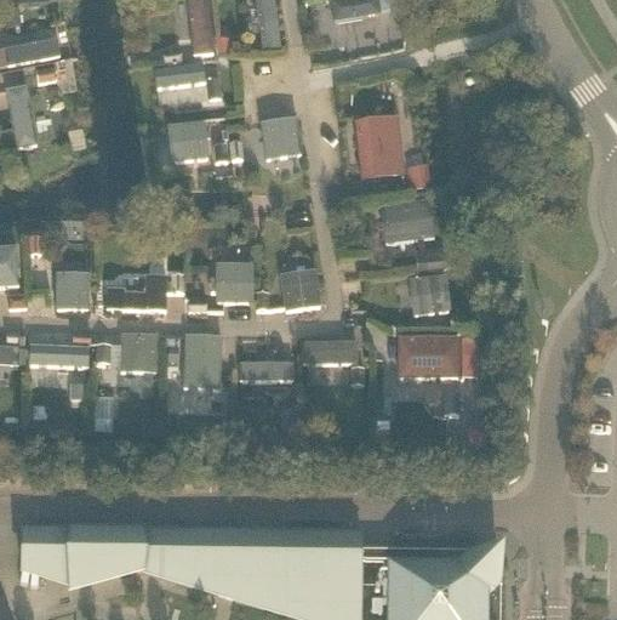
[(276,0),(258,0),(261,47),(279,47),(276,0)]
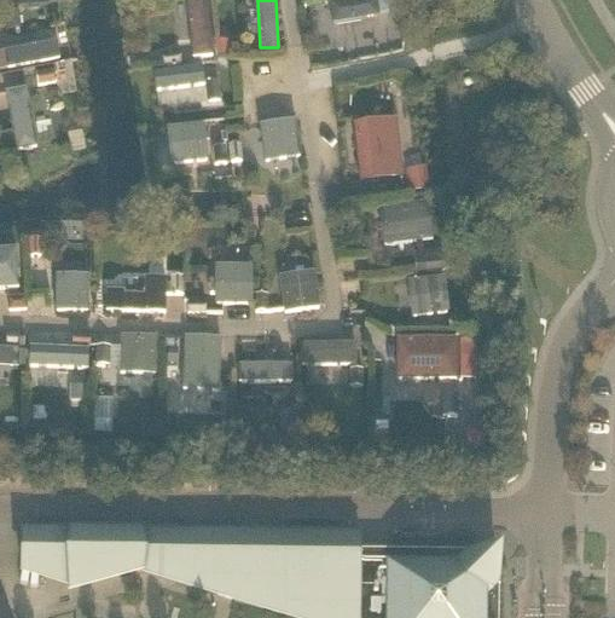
[(332,23),(382,11),(378,0),(328,0),(332,23)]
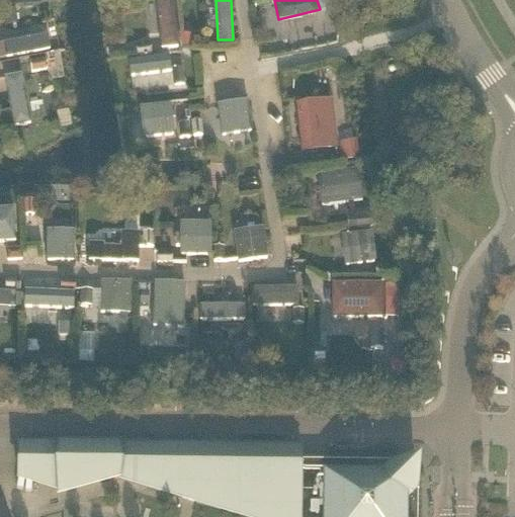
[(49,32),(0,36),(0,54),(51,49),(49,32)]
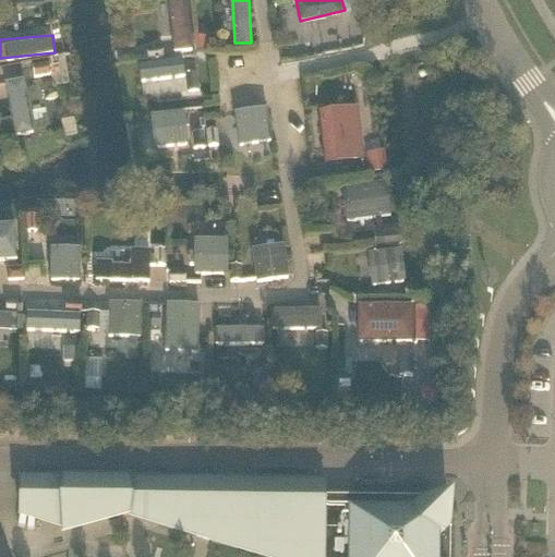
[(192,68),(178,69),(178,60),(144,62),(146,89),(193,87),(192,68)]
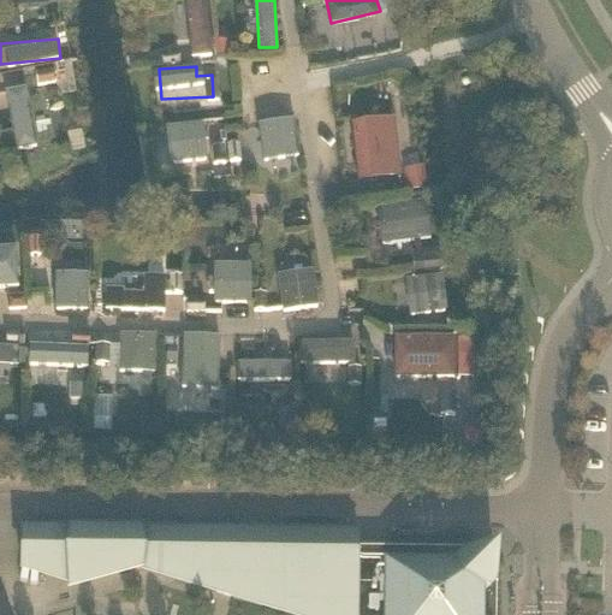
[(17,146),(39,142),(27,82),(5,86),(17,146)]
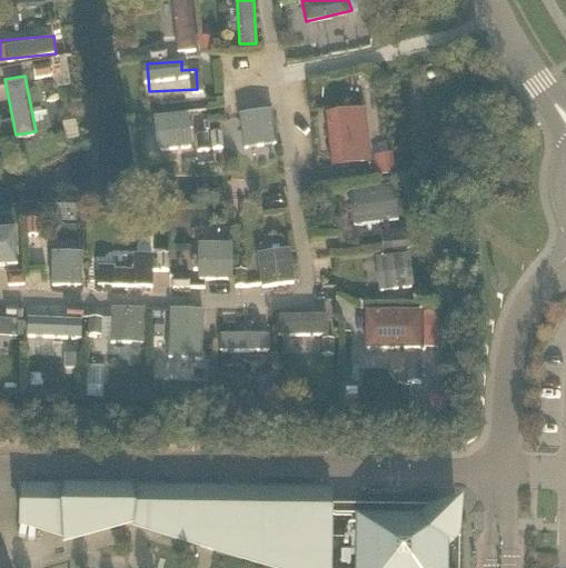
[(366,103),(324,109),(331,165),(374,159),(366,103)]
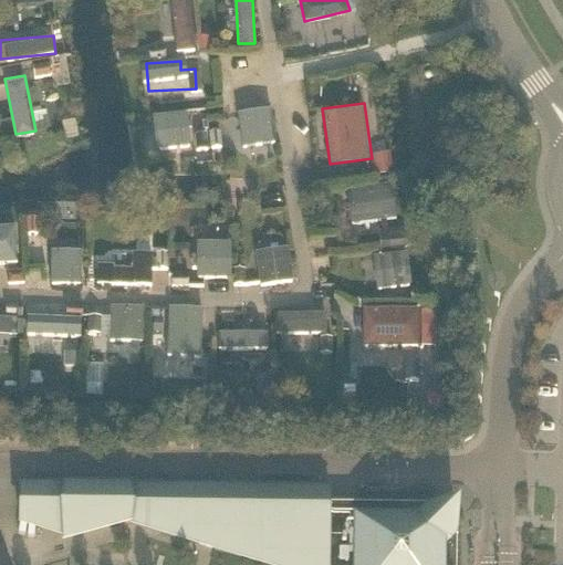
[(241,144),(275,140),(272,105),(238,108),(241,144)]
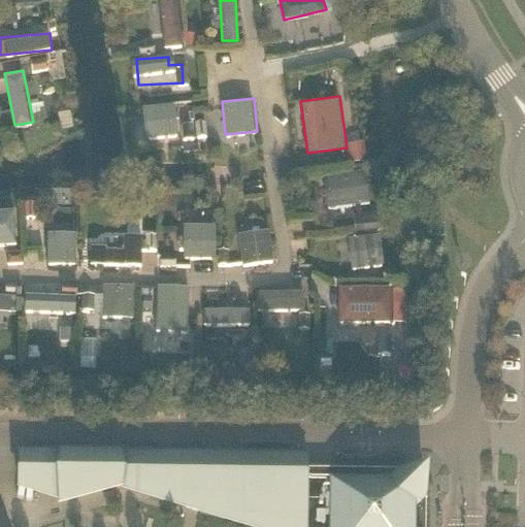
[(175,137),(175,125),(142,125),(142,137),(175,137)]
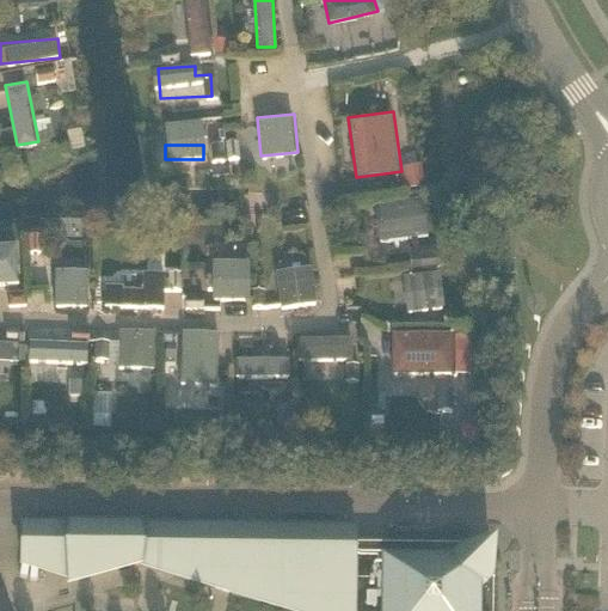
[(421,160),(400,164),(404,187),(425,183),(421,160)]
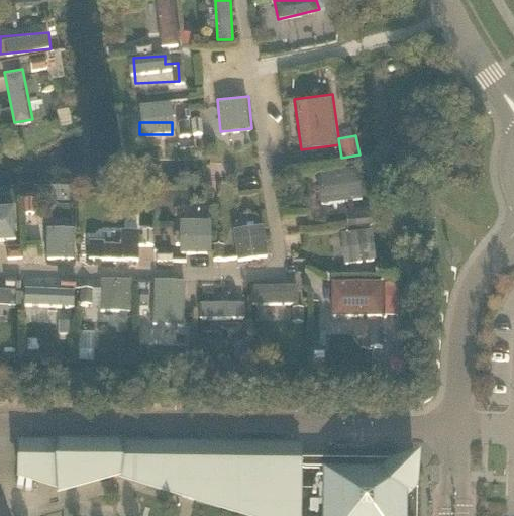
[(360,167),(318,168),(319,199),(361,198),(360,167)]
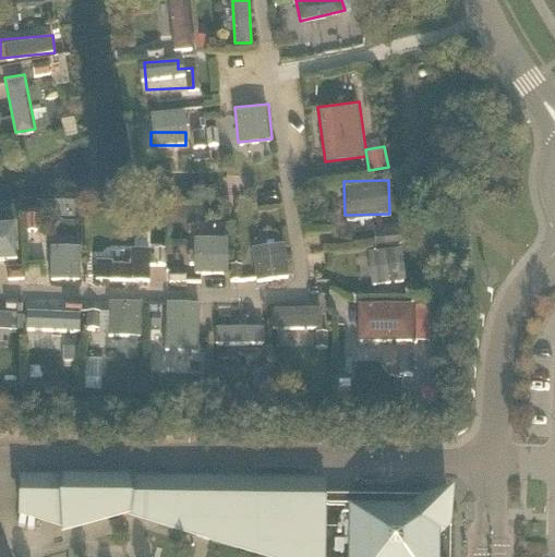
[(0,257),(17,257),(15,219),(0,219),(0,257)]
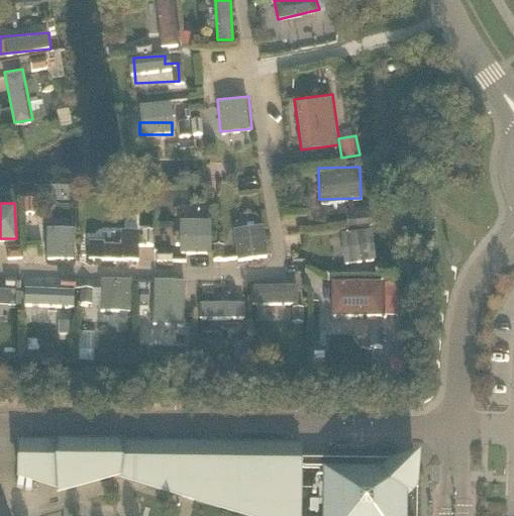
[(232,226),(237,258),(269,252),(264,221),(232,226)]
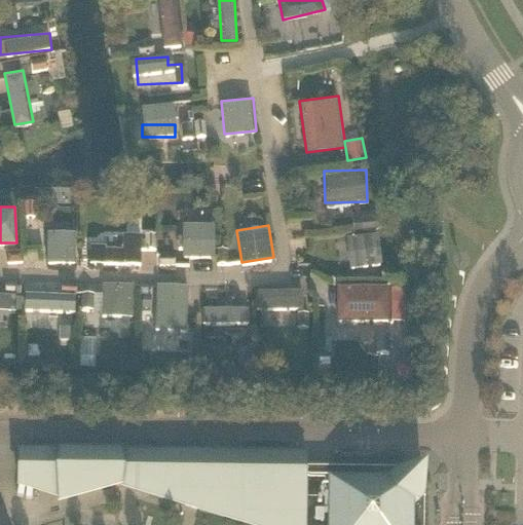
[(143,247),(157,247),(157,231),(123,231),(123,245),(90,245),(90,261),(143,261),(143,247)]
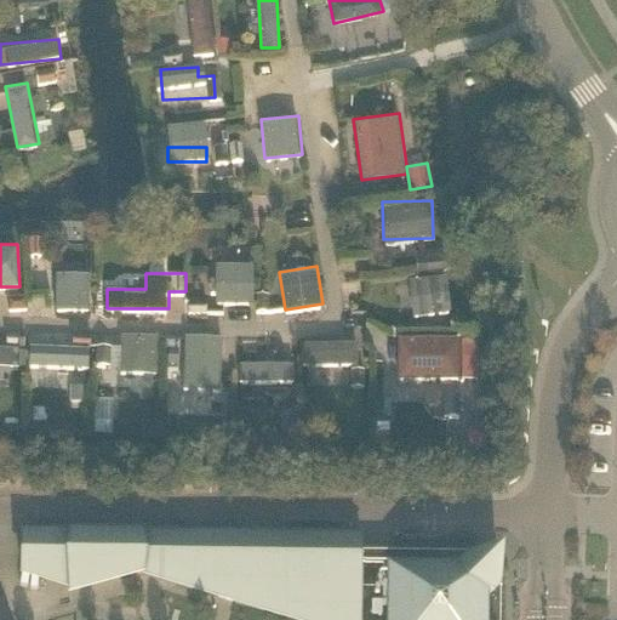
[(404,314),(450,311),(447,274),(401,277),(404,314)]
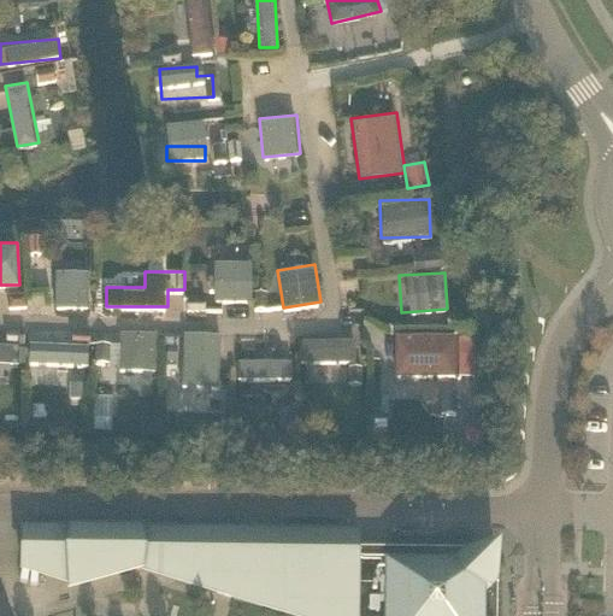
[(236,294),(275,294),(275,280),(236,280),(236,294)]
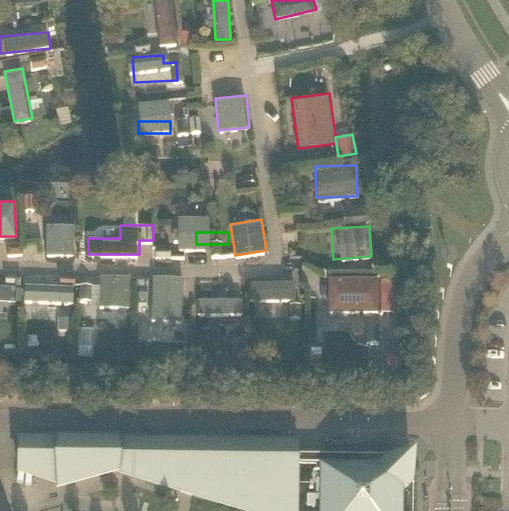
[(42,267),(71,267),(70,234),(42,234),(42,267)]
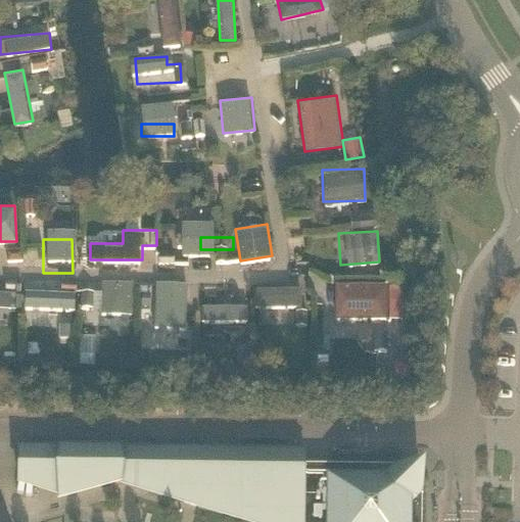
[(75,309),(76,279),(61,279),(61,289),(25,289),(24,307),(75,309)]
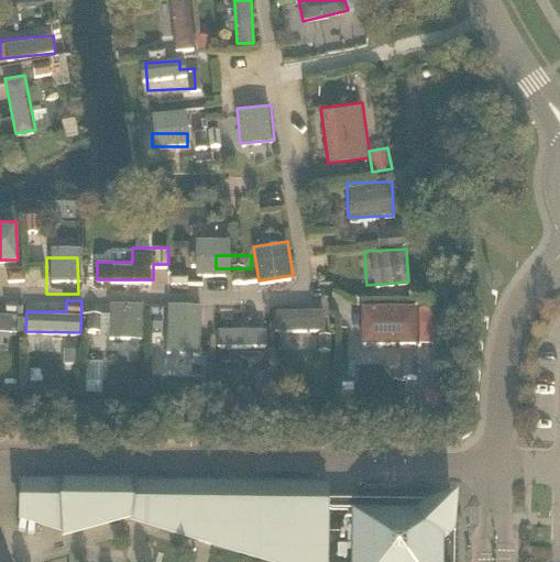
[(109,311),(85,311),(84,337),(142,339),(143,301),(110,300),(109,311)]
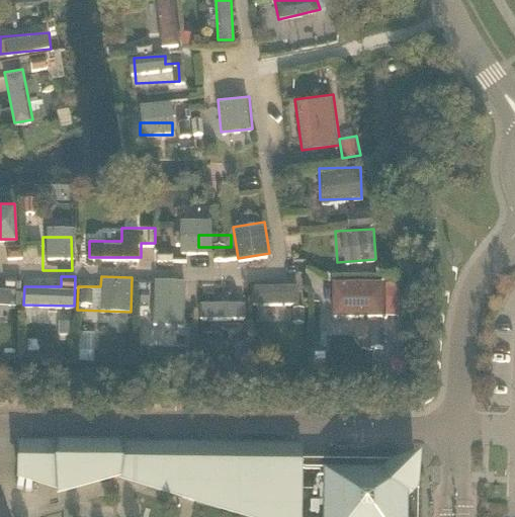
[(152,322),(184,324),(186,278),(154,277),(152,322)]
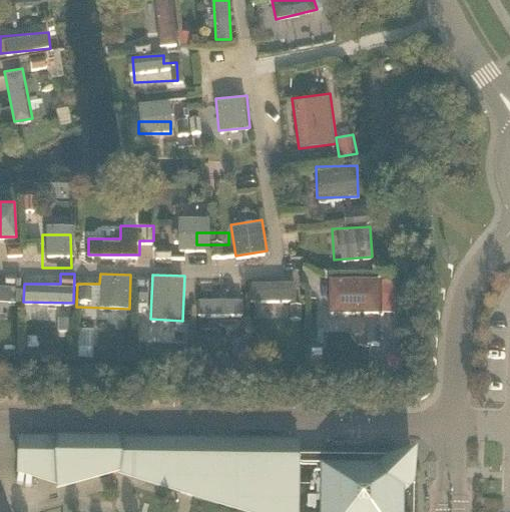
[(330,311),(396,309),(395,275),(329,277),(330,311)]
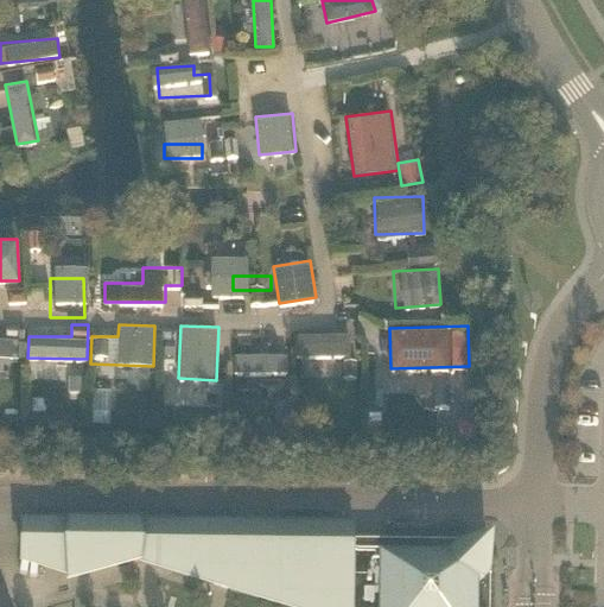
[(351,355),(351,332),(294,333),(294,356),(351,355)]
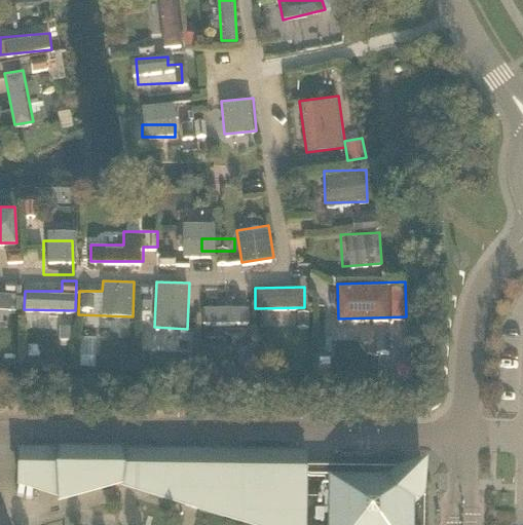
[(12,301),(0,300),(0,315),(11,316),(12,301)]
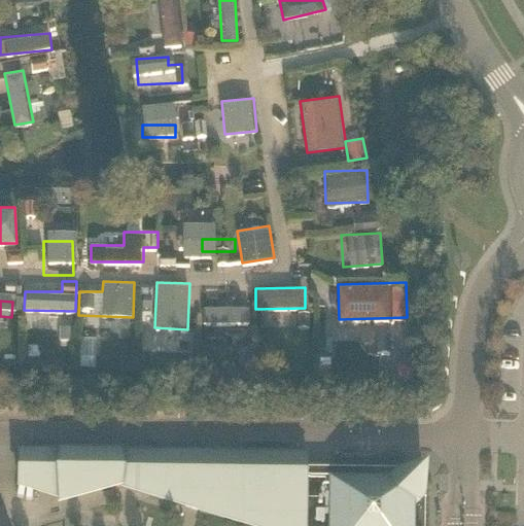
[(204,307),(204,323),(249,321),(249,305),(204,307)]
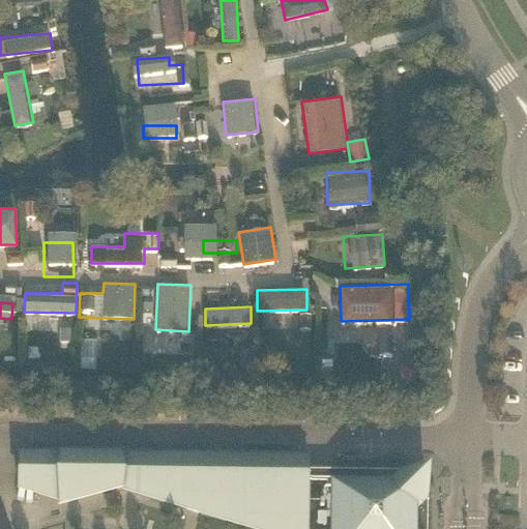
[(81,338),(81,366),(96,368),(97,338),(81,338)]
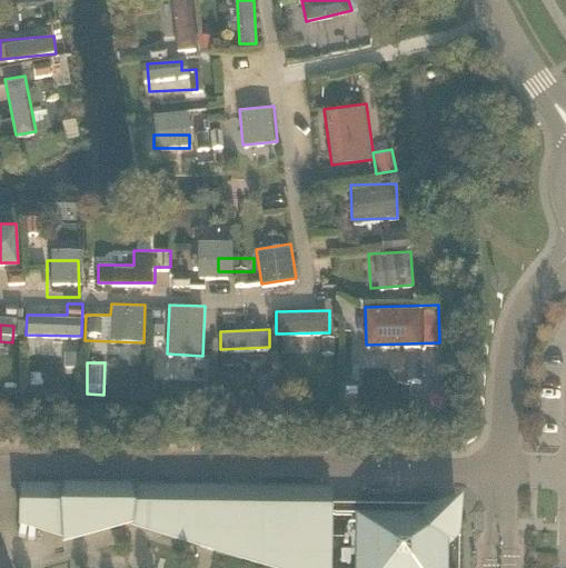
[(456,567),(457,544),(453,544),(453,529),(437,516),(424,516),(424,510),(328,510),(328,495),(18,490),(17,522),(61,535),(61,540),(127,524),(283,567),(456,567)]
